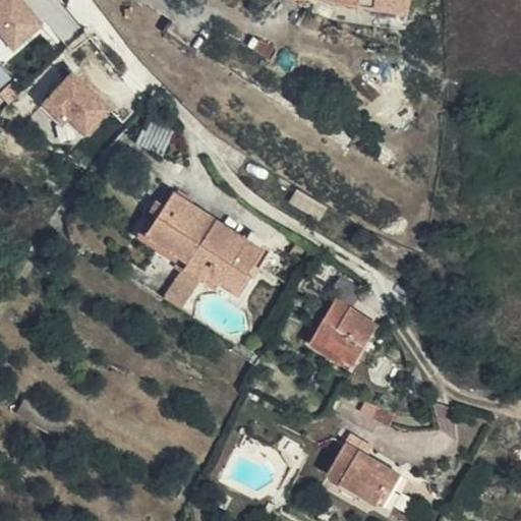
[(334,0),(338,2),(393,10),(394,0),(334,0)]
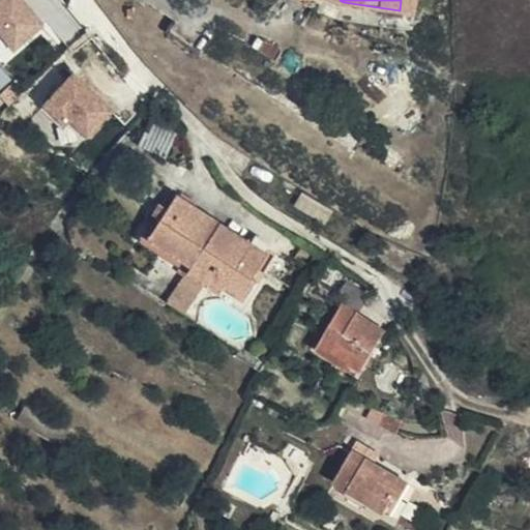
[(71,69),(41,106),(86,142),(116,105),(71,69)]
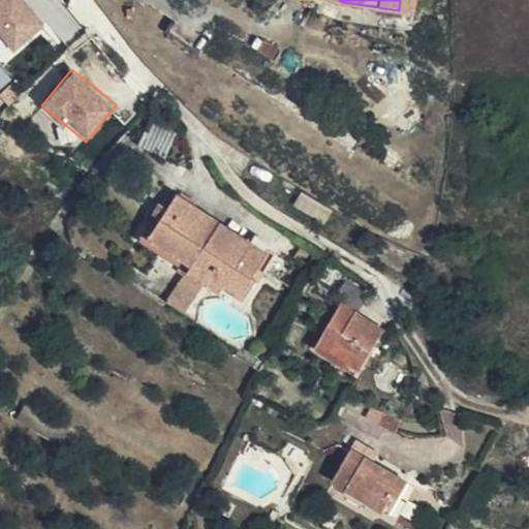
[(164,158),(178,131),(151,118),(138,146),(164,158)]
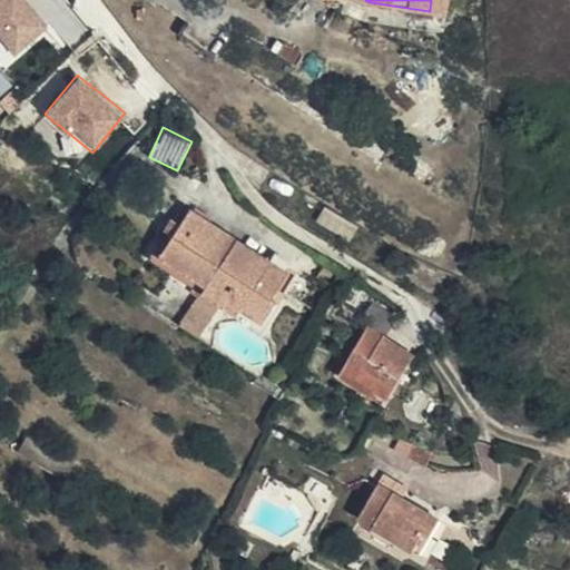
[(203,286),(234,237),(183,204),(150,253),(203,286)]
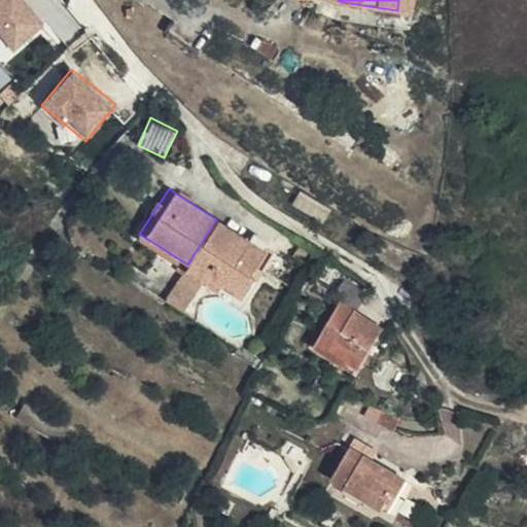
[(265,252),(216,219),(187,265),(181,274),(201,286),(203,283),(216,291),(219,286),(241,301),(254,281),(250,276),(256,266),(265,252)]
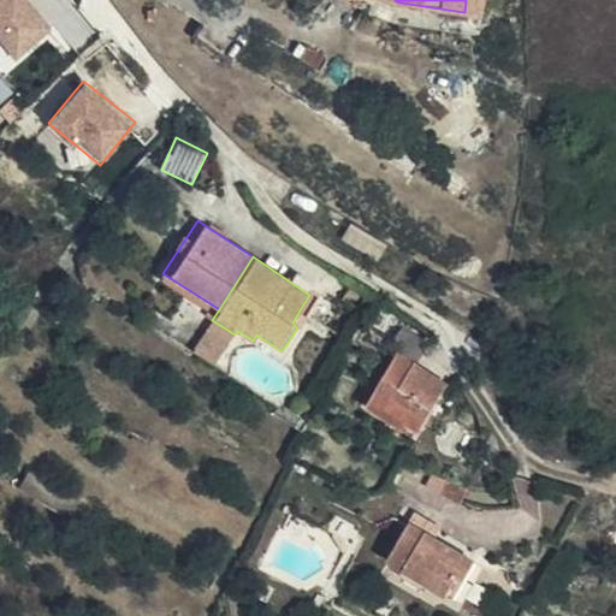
[(308,317),(300,311),(292,323),(297,329),(301,329),(308,317)]
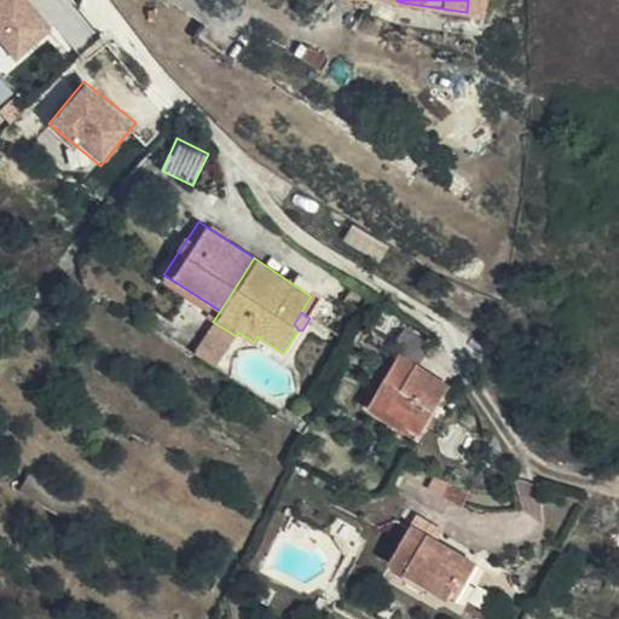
[(213,322),(194,352),(215,366),(236,336),(213,322)]
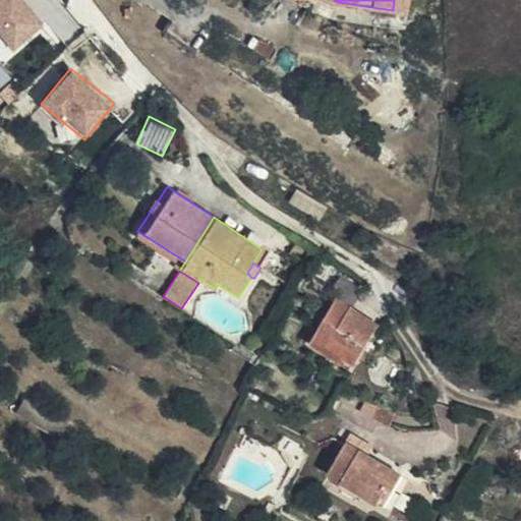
[(337,299),(312,341),(356,367),(381,326),(337,299)]
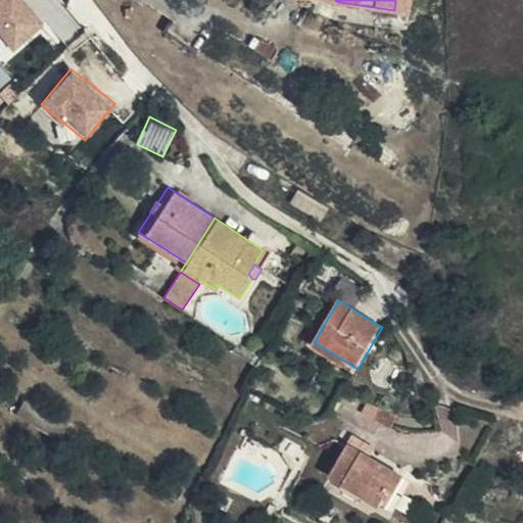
[(358,369),(314,342),(311,348),(355,374),(358,369)]
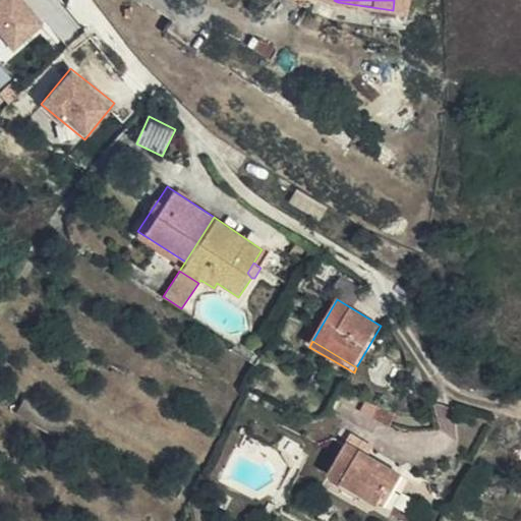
[(389,391),(401,365),(374,349),(358,373),(389,391)]
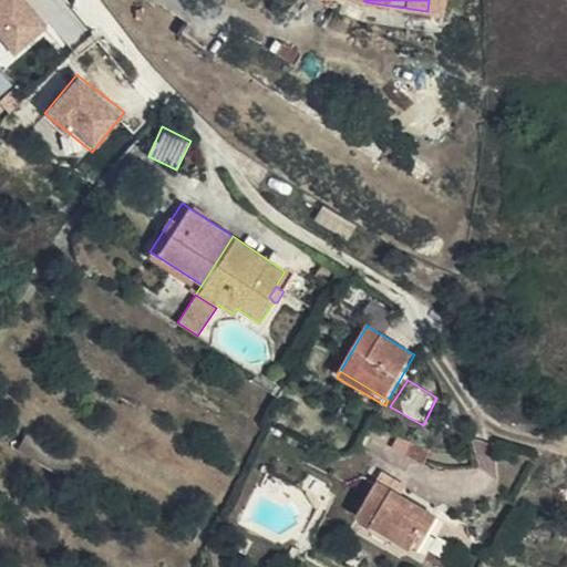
[(54,447),(88,467),(90,464),(59,441),(54,447)]
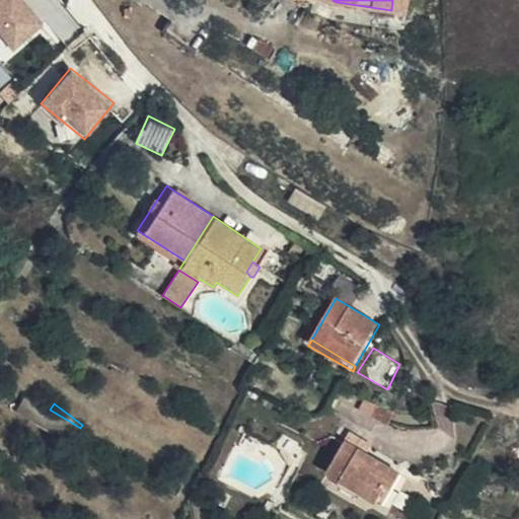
[(378,403),(378,404),(371,417),(388,426),(390,422),(395,413),(378,403)]
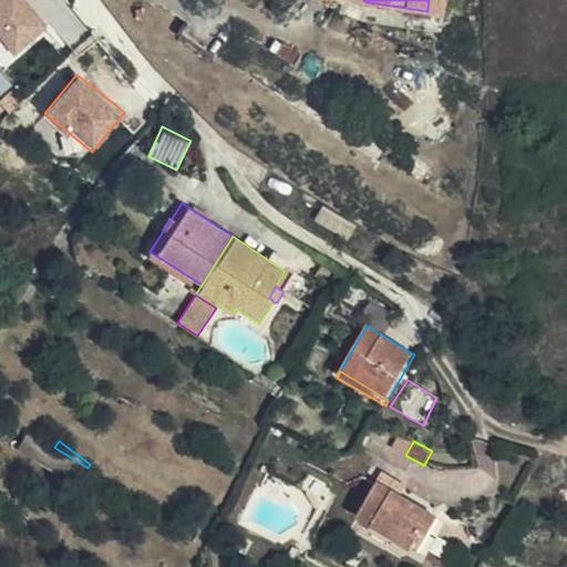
[(79,483),(88,467),(54,447),(48,457),(79,483)]
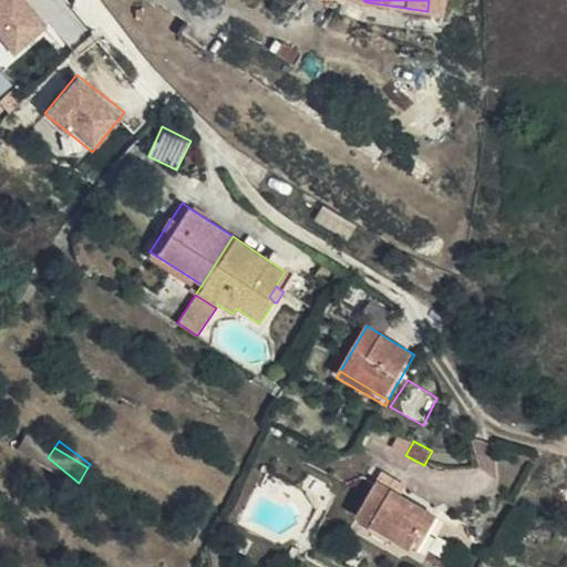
[(379,482),(402,496),(408,486),(385,472),(379,482)]
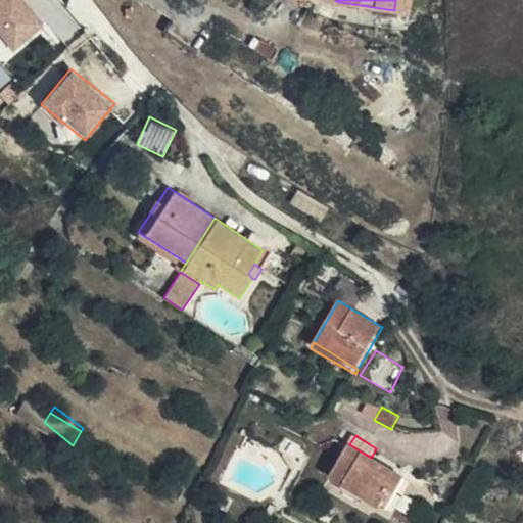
[(403,478),(371,458),(349,444),(331,476),(343,484),(340,489),(365,504),(368,500),(380,508),(390,491),(395,493),(403,478)]
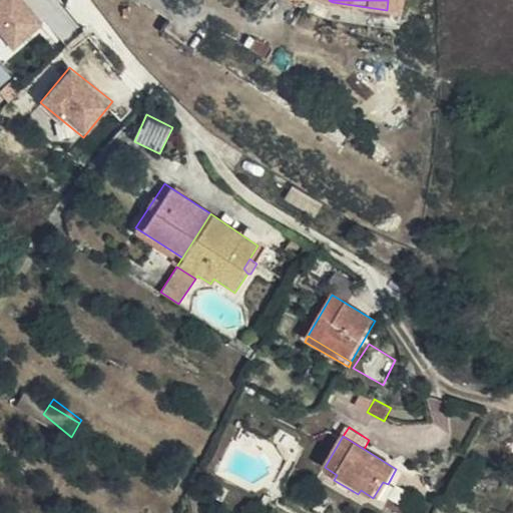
[(503,491),(507,477),(486,471),(483,486),(503,491)]
